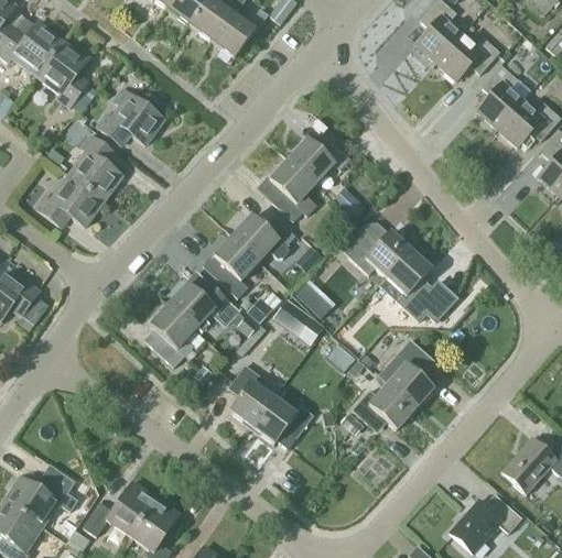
[(0,0),(0,48),(17,26),(6,19),(15,6),(9,0),(0,0)]
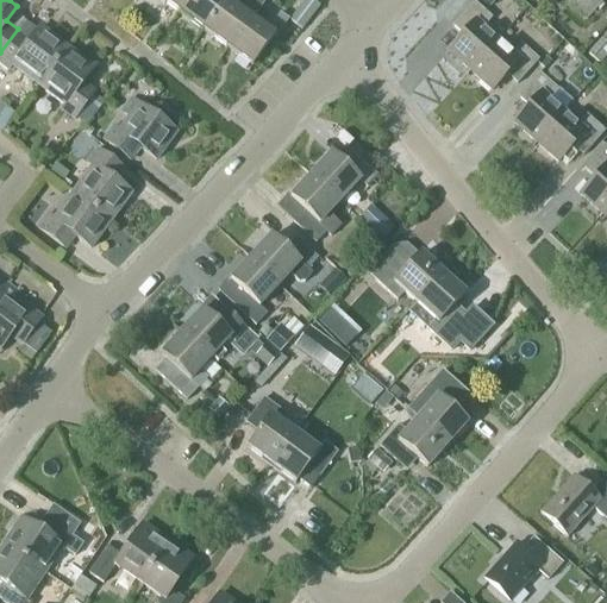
[(183,0),(179,7),(204,25),(221,0),(183,0)]
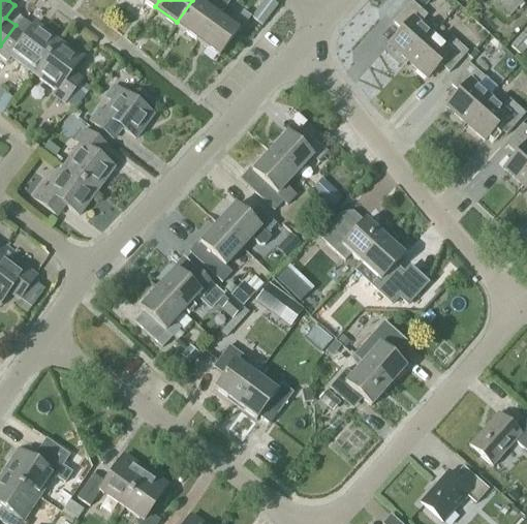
[(192,0),(177,22),(197,37),(217,10),(219,12),(228,0),(216,0),(212,6),(203,0),(192,0)]
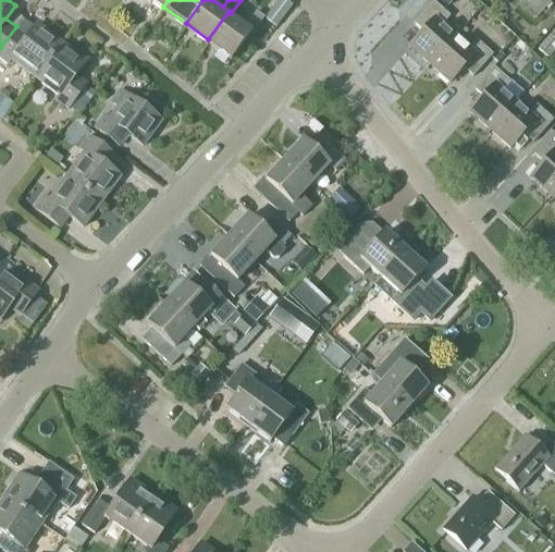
[(278,24),(294,2),(291,0),(275,0),(266,14),(278,24)]
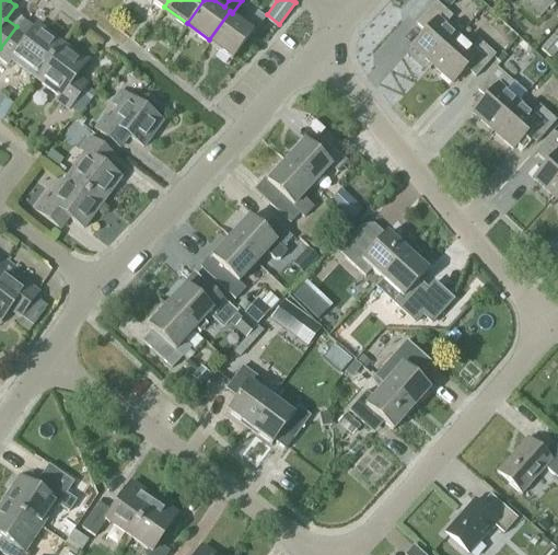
[(433,61),(457,34),(444,23),(453,13),(438,0),(433,0),(416,20),(426,29),(413,44),(433,61)]
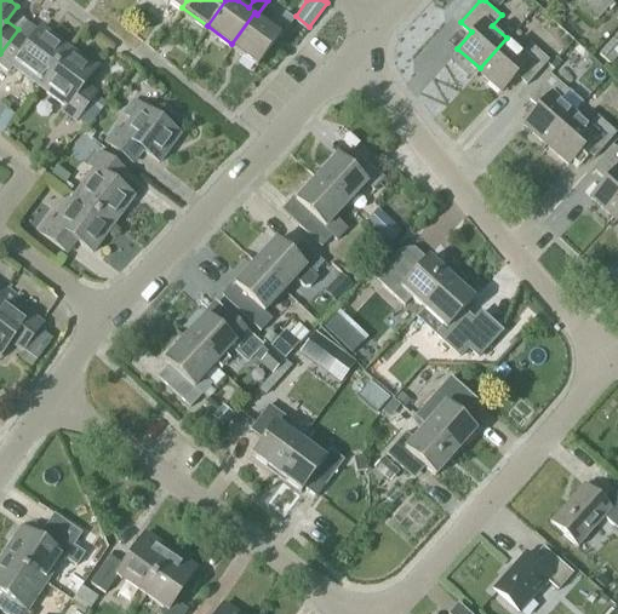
[(577,0),(595,16),(608,0),(577,0)]
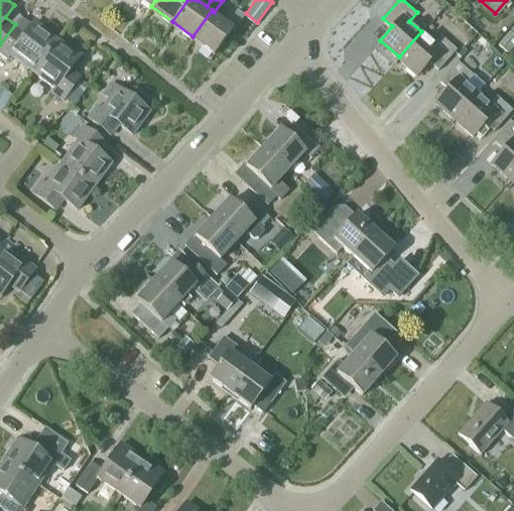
[(214,51),(232,26),(234,27),(245,12),(238,7),(227,21),(214,12),(212,10),(193,36),(214,51)]
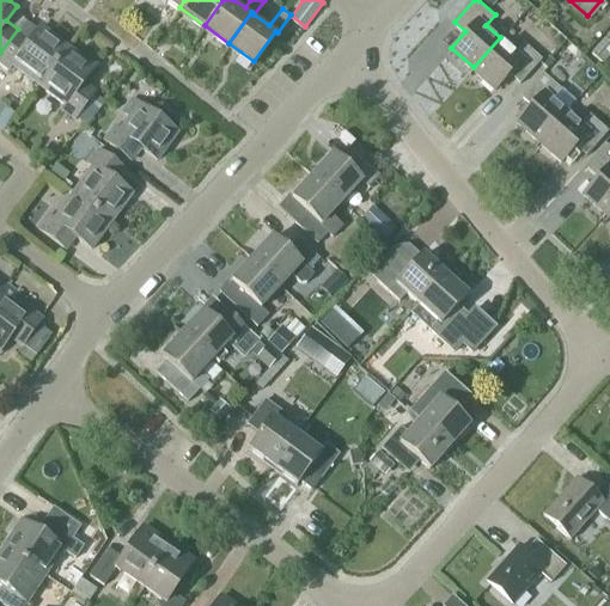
[(28,18),(19,30),(18,29),(0,53),(0,57),(11,66),(13,63),(31,77),(25,84),(35,90),(40,83),(38,83),(68,44),(41,23),(38,26),(28,18)]
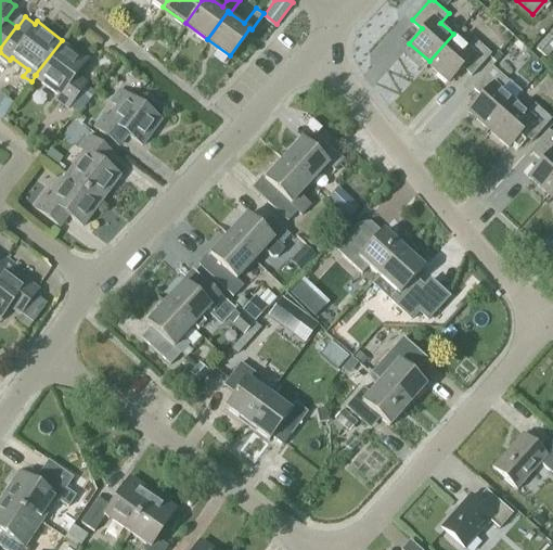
[(537,45),(548,54),(552,48),(552,33),(549,30),(537,45)]
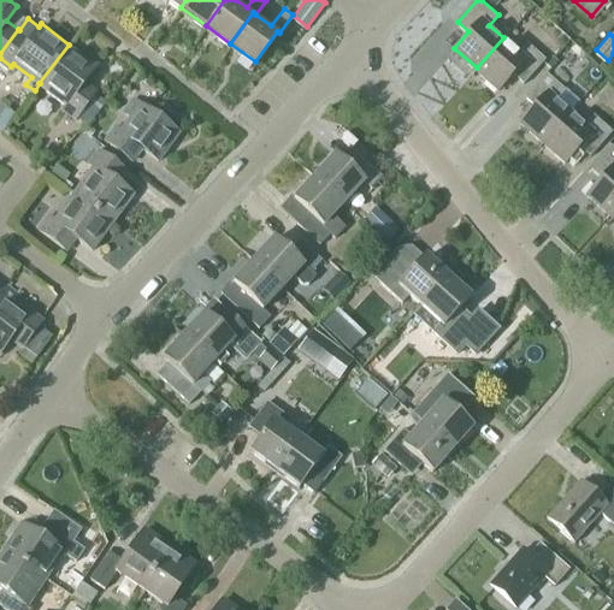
[(503,37),(477,67),(499,88),(513,71),(524,81),(545,57),(527,40),(518,51),(503,37)]
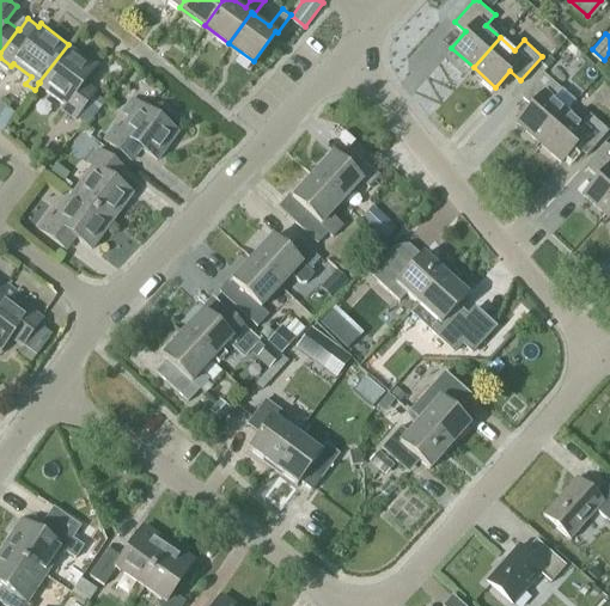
[(573,37),(556,56),(574,72),(591,53),(573,37)]
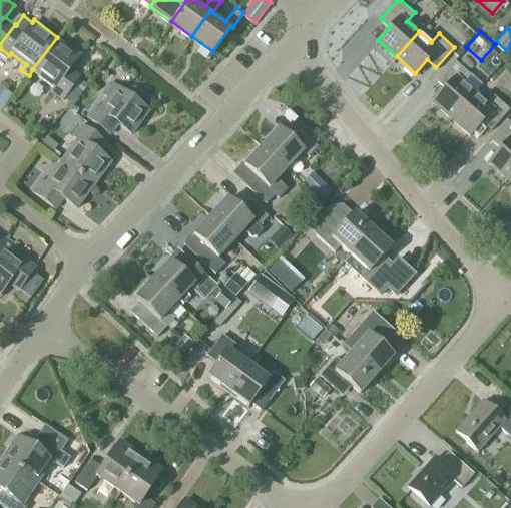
[(32,69),(33,69),(55,86),(52,89),(63,97),(80,75),(70,67),(80,54),(57,37),(32,69)]
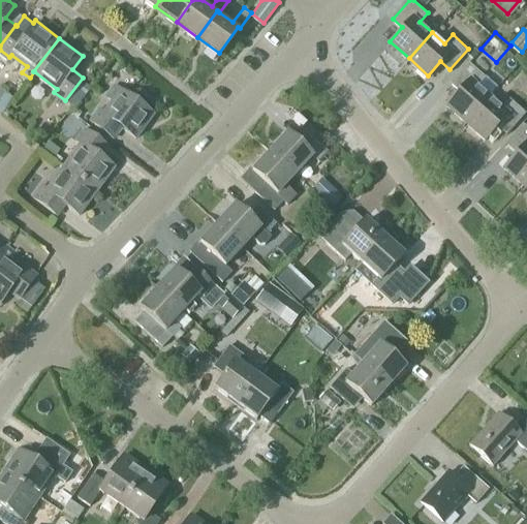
[(466,120),(489,94),(477,84),(485,74),(469,60),(451,81),(460,89),(447,103),(466,120)]
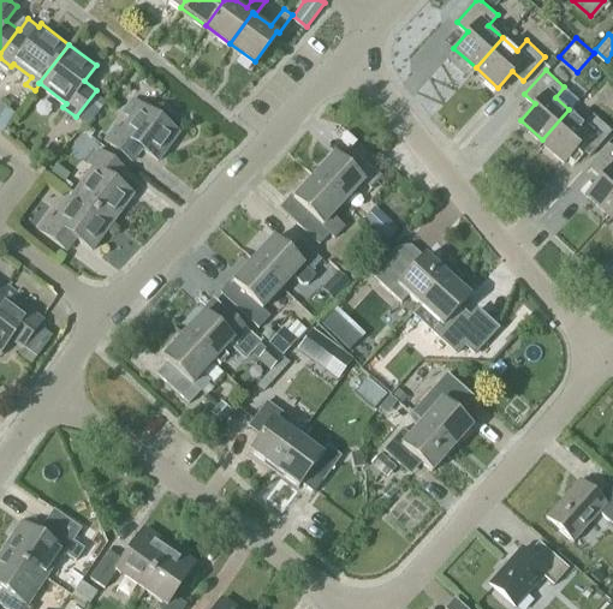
[(179,130),(140,100),(132,95),(123,108),(130,114),(120,127),(115,124),(105,137),(132,157),(142,145),(159,157),(179,130)]
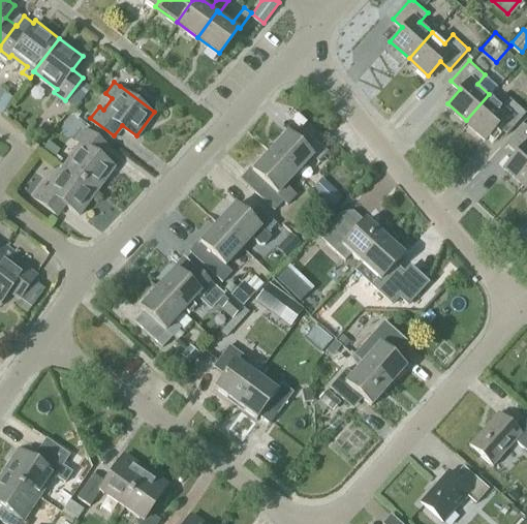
[(489,94),(466,120),(486,136),(498,123),(506,131),(525,111),(509,96),(501,105),(489,94)]
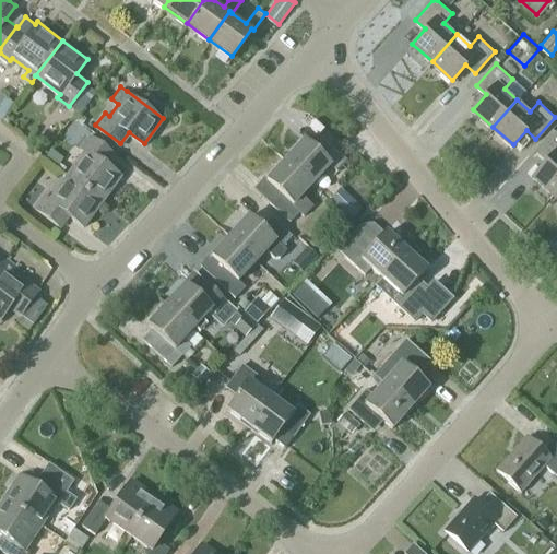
[(554,193),(556,190),(556,130),(536,151),(546,160),(533,175),(554,193)]
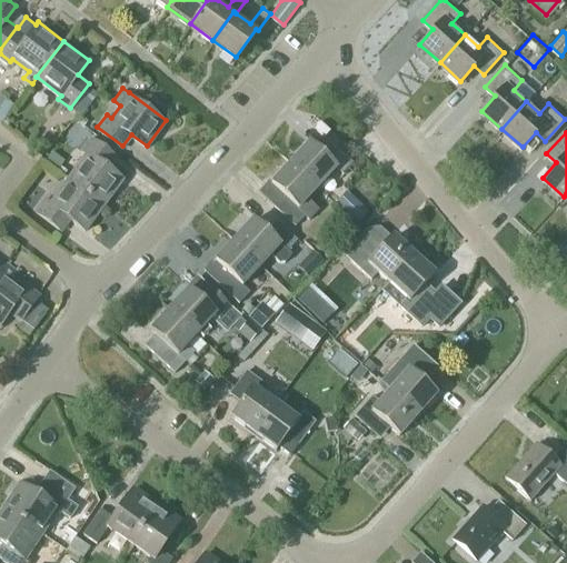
[(69,177),(105,202),(123,177),(108,166),(117,154),(91,136),(82,148),(88,151),(69,177)]
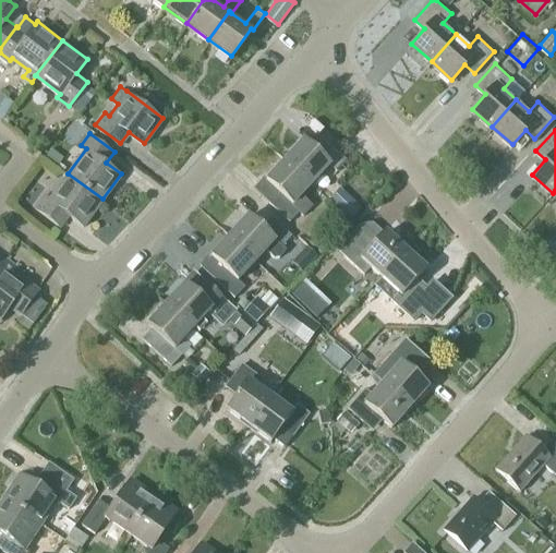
[(286,157),(312,181),(330,161),(338,168),(348,157),(327,139),(317,148),(304,137),(286,157)]
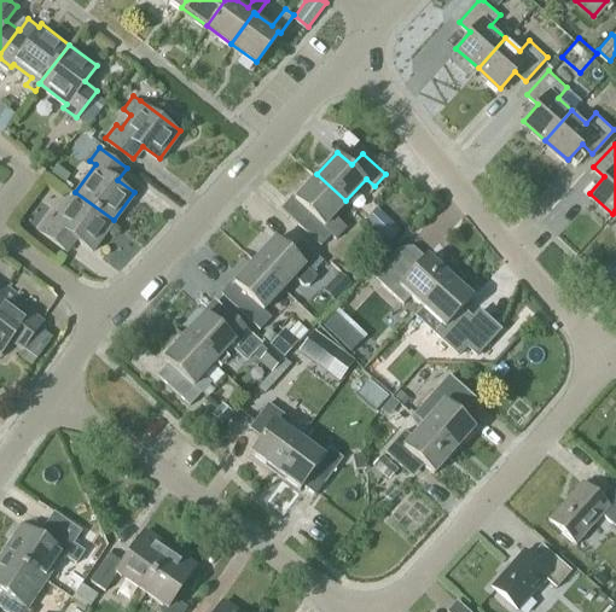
[(335,213),(346,200),(317,174),(296,197),(309,209),(300,221),(323,242),(332,232),(337,237),(348,225),(335,213)]
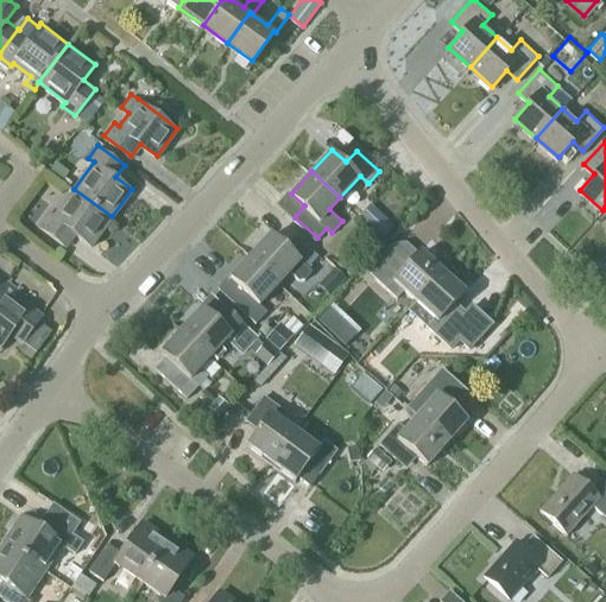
[(92,244),(112,216),(74,189),(55,215),(49,210),(39,223),(67,244),(75,232),(92,244)]
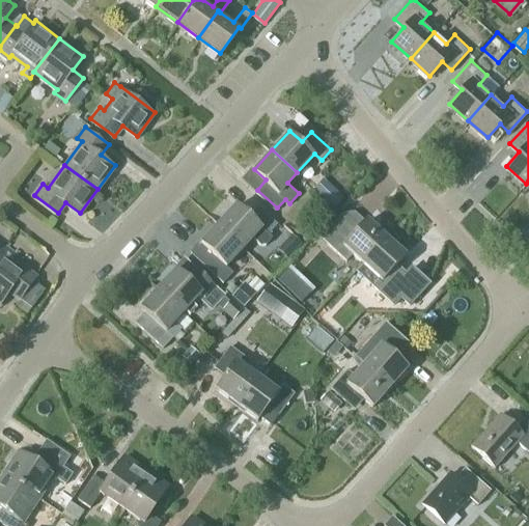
[(318,192),(331,203),(341,192),(329,180),(318,192)]
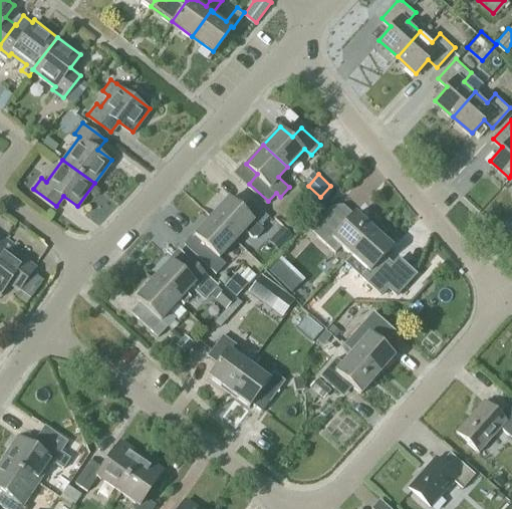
[(212,214),(237,236),(245,228),(253,235),(258,234),(265,227),(261,224),(270,214),(250,197),(241,207),(229,196),(212,214)]
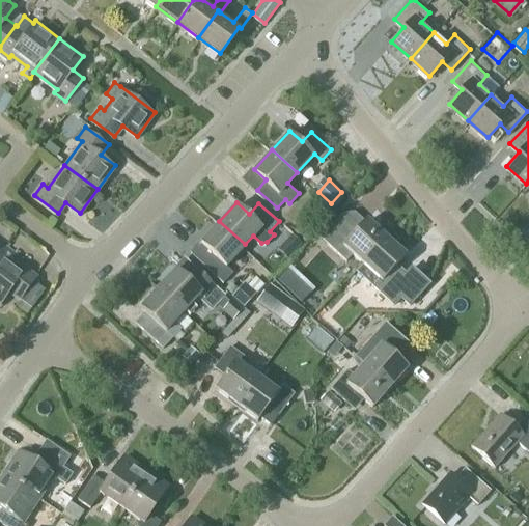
[(305,238),(316,225),(307,217),(296,228),(305,238)]
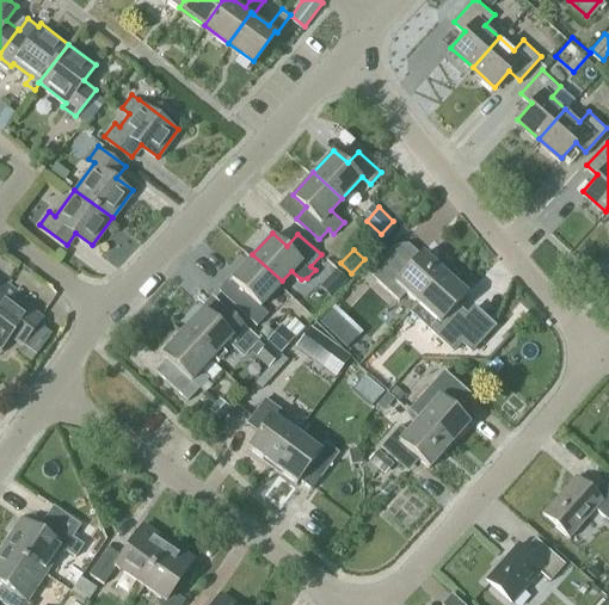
[(398,253),(377,277),(389,288),(400,297),(407,290),(418,300),(444,271),(436,263),(423,251),(422,251),(410,264),(398,253)]
